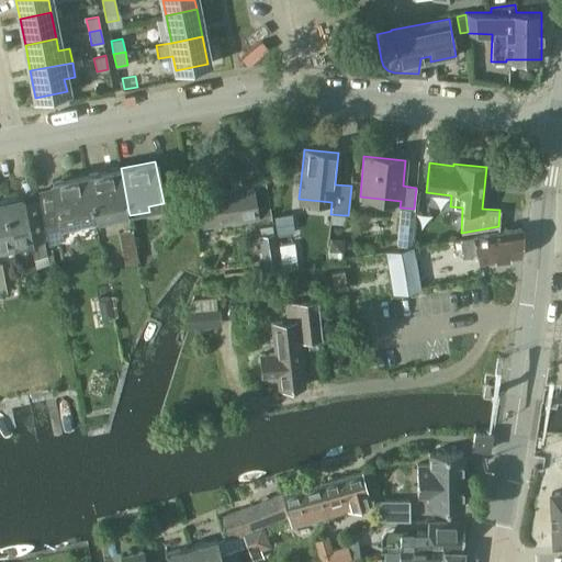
[(128,211),(121,168),(86,175),(93,217),(94,223),(114,218),(113,213),(128,211)]
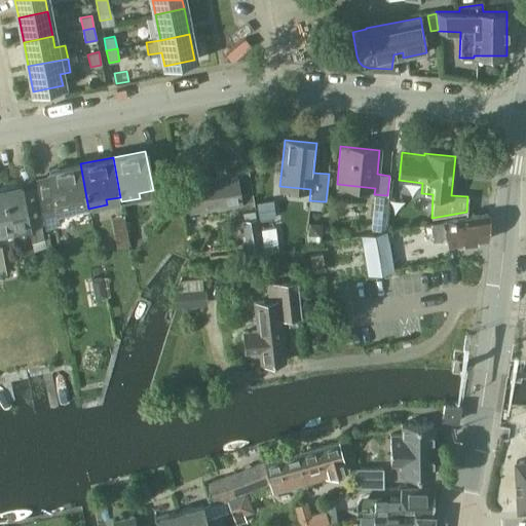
[(47,170),(49,182),(38,184),(46,226),(61,223),(59,214),(74,211),(73,207),(87,203),(80,163),(47,170)]
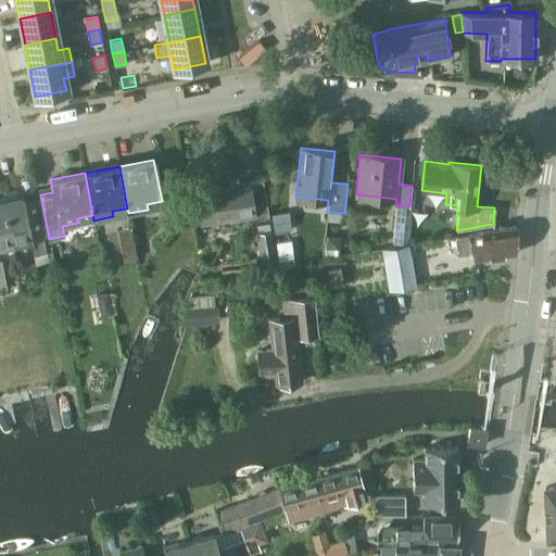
[(200,224),(267,213),(263,180),(196,191),(200,224)]
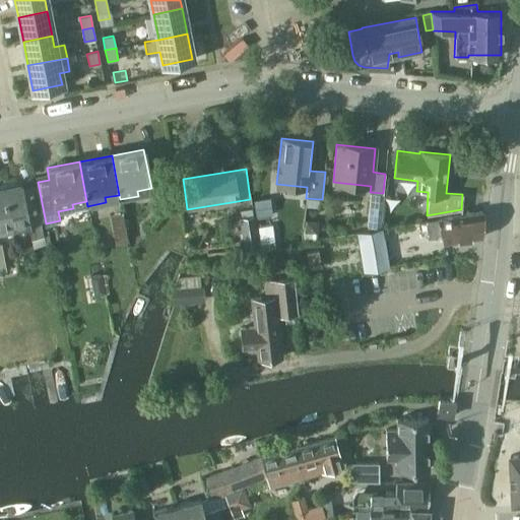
[(160,192),(158,180),(150,182),(152,194),(160,192)]
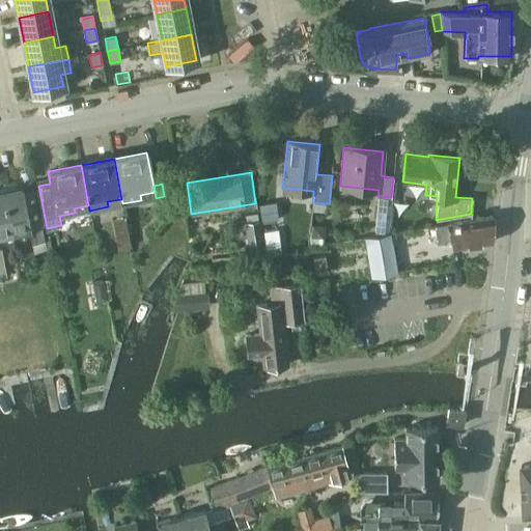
[(22,189),(4,192),(11,232),(29,229),(31,244),(39,242),(45,241),(40,225),(34,190),(22,192),(22,189)]
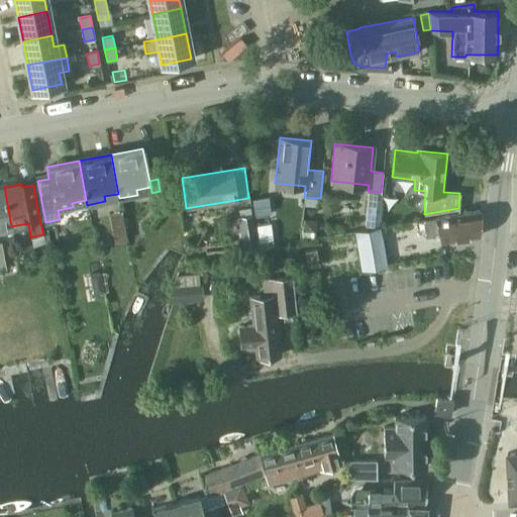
[(4,187),(0,187),(0,228),(2,228),(11,226),(4,187)]
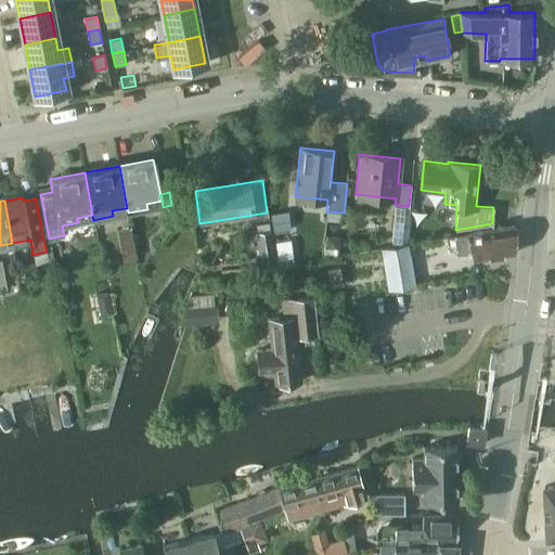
[(395,205),(390,247),(404,244),(409,206),(395,205)]
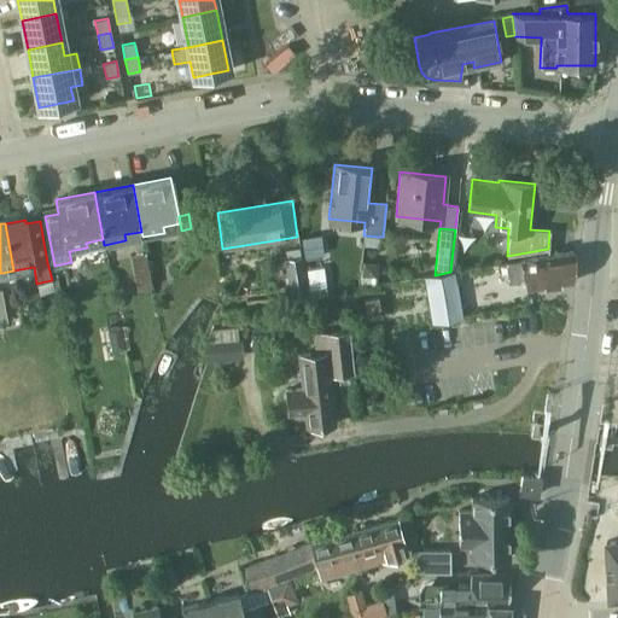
[(379,237),(363,235),(362,245),(378,248),(379,237)]
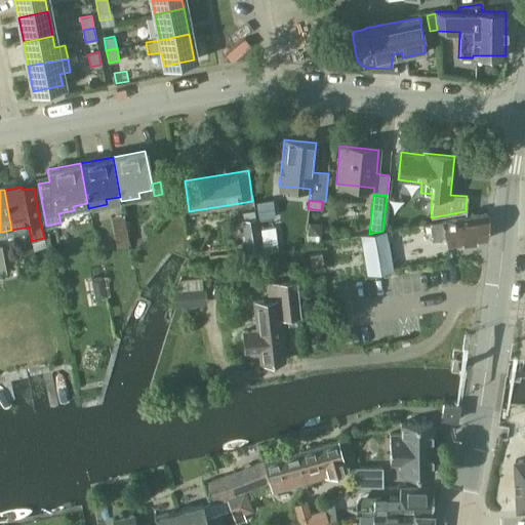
[(271,202),(256,204),(259,219),(273,217),(271,202)]
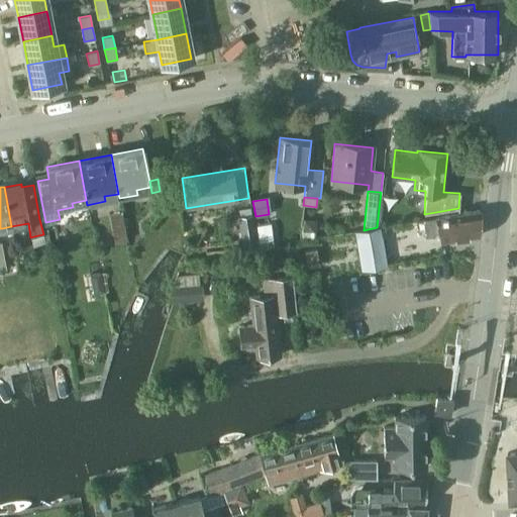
[(458,214),(423,220),(426,238),(438,236),(438,242),(475,236),(478,236),(480,210),(479,210),(458,214)]
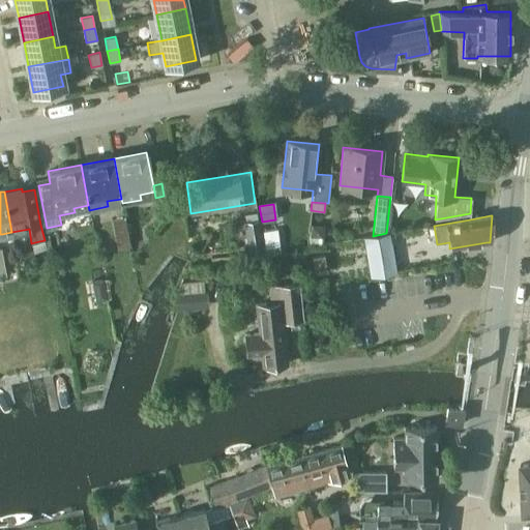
[(249,256),(262,254),(257,221),(244,223),(249,256)]
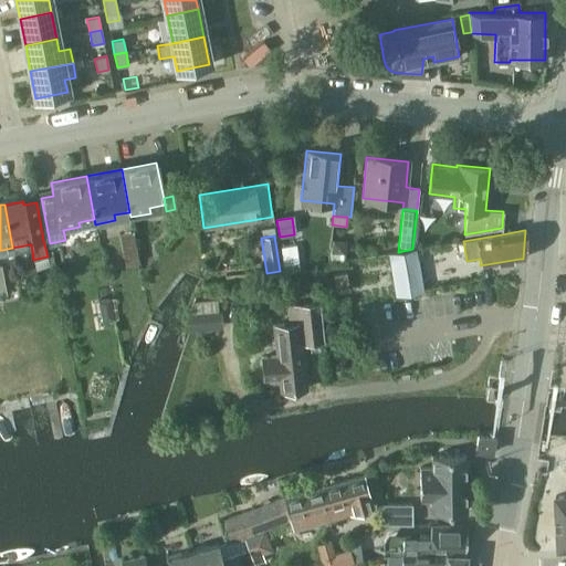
[(333,241),(332,260),(344,261),(344,254),(345,254),(346,248),(341,242),(333,241)]
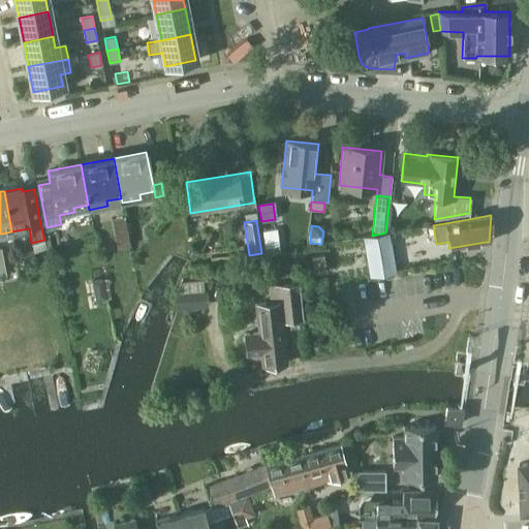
[(277,229),(262,231),(266,248),(279,246),(277,229)]
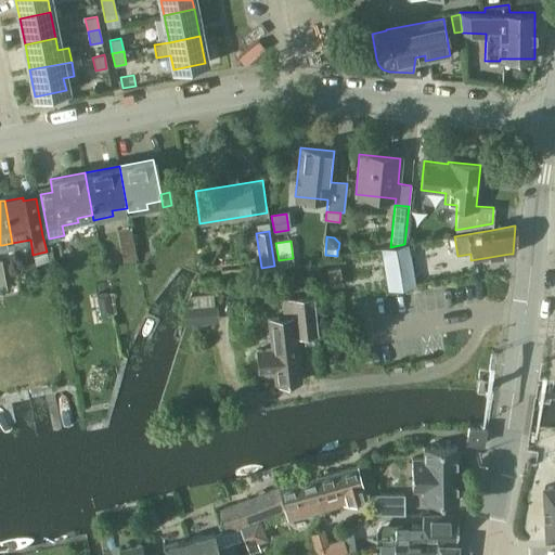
[(134,244),(120,246),(123,259),(137,257),(134,244)]
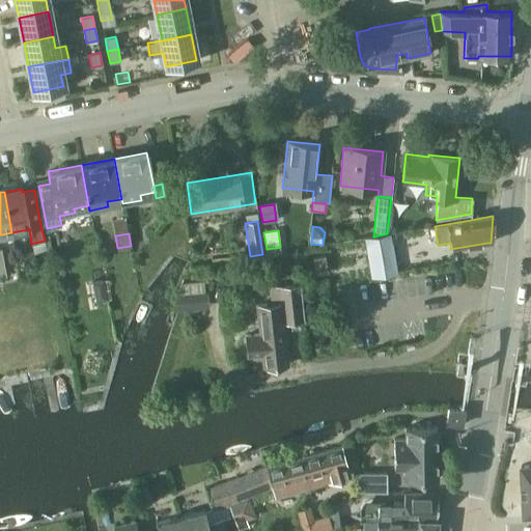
[(390,233),(387,233),(373,236),(364,238),(370,276),(396,272),(390,233)]
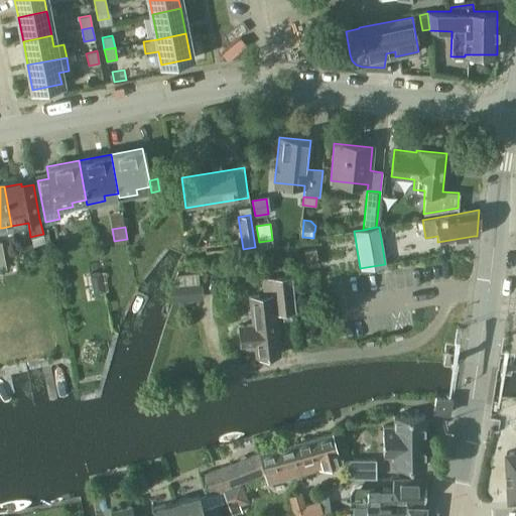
[(314,247),(303,250),(307,266),(318,263),(314,247)]
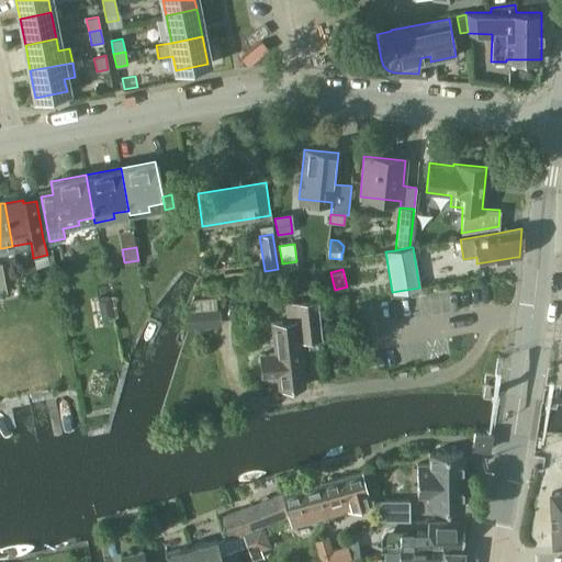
[(109,295),(98,298),(101,319),(113,317),(109,295)]
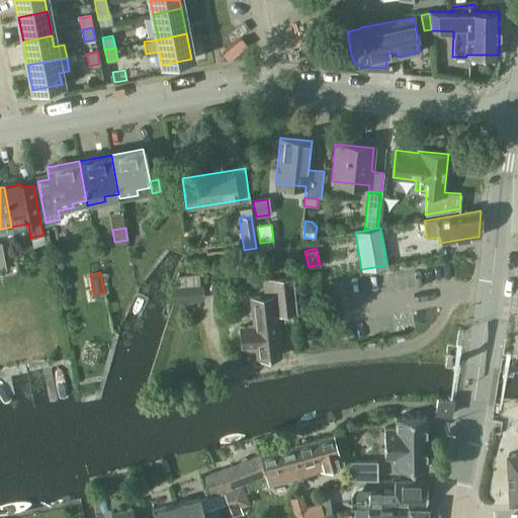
[(276,315),(295,313),(292,276),(262,279),(264,296),(250,297),(253,327),(241,327),(242,347),(255,346),(256,356),(279,354),(276,315)]
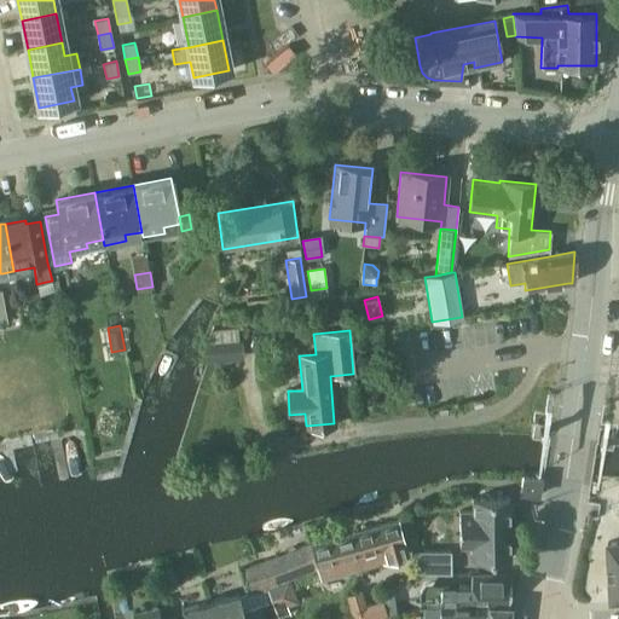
[(242,341),(207,345),(208,362),(243,359),(242,341)]
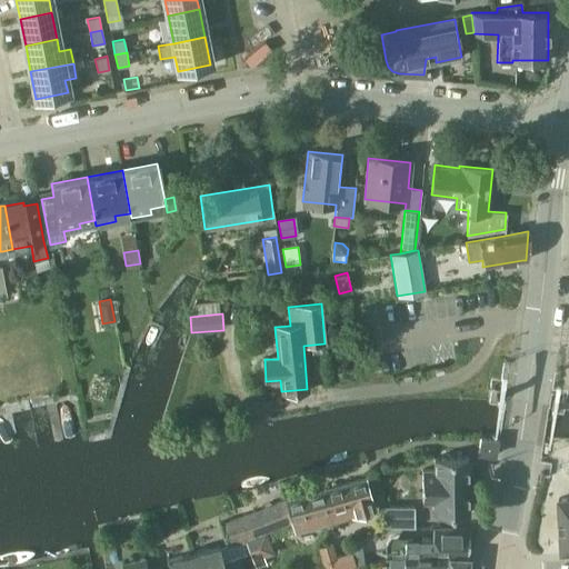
[(477,452),(496,456),(498,437),(479,437),(477,452)]
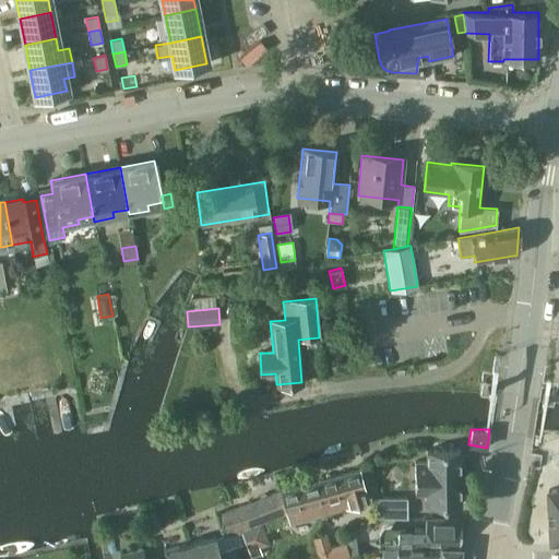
[(460,504),(460,449),(426,449),(426,461),(415,461),(415,492),(427,492),(427,504),(460,504)]
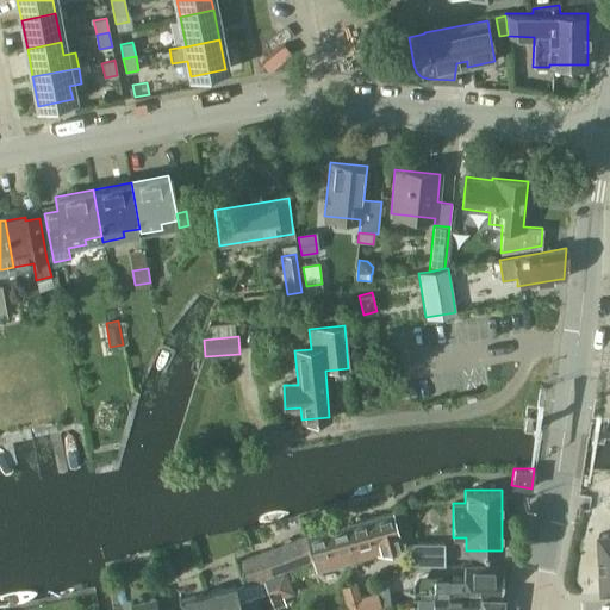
[(348,524),(355,549),(354,549),(358,561),(372,556),(374,559),(383,556),(384,554),(402,549),(391,512),(348,524)]
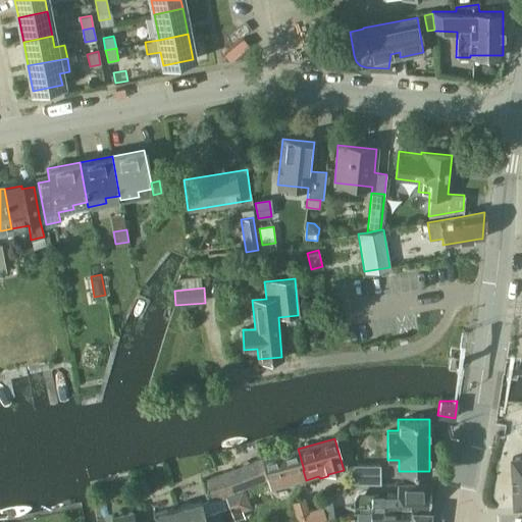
[(241,490),(224,497),(227,507),(230,514),(232,520),(244,515),(242,510),(251,507),(245,488),(258,483),(266,480),(268,489),(306,480),(303,470),(304,470),(298,449),(284,452),(269,456),(250,463),(232,469),(239,485),(241,490)]
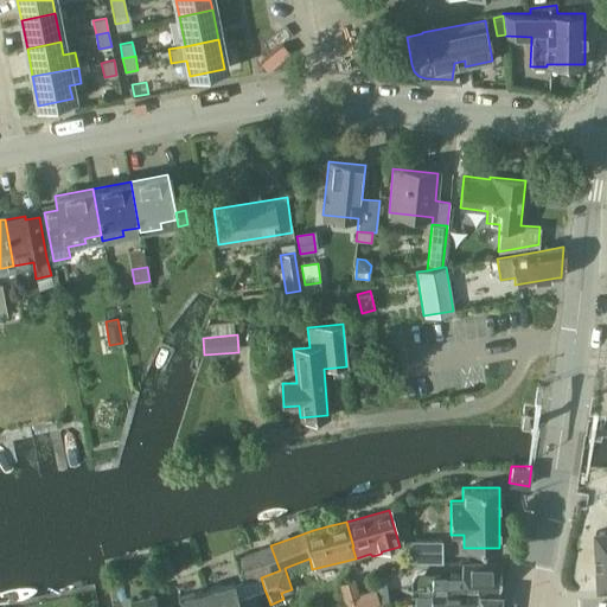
[(606,530),(595,531),(599,589),(606,588),(606,530)]
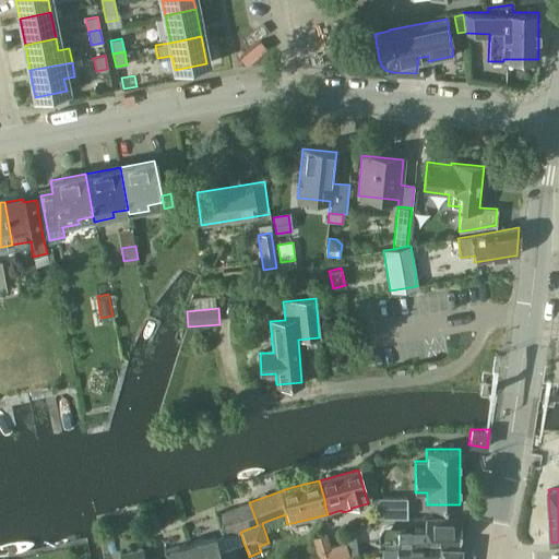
[(373,497),(378,516),(407,516),(407,497),(373,497)]
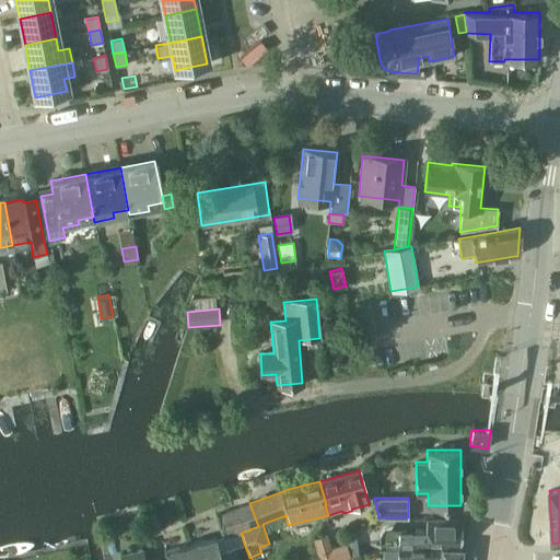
[(249,503),(232,510),(241,533),(258,526),(256,521),(249,503)]
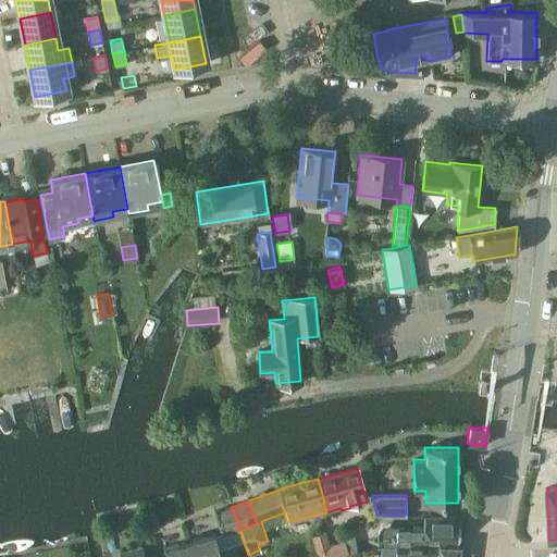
[(239,530),(231,507),(215,512),(223,532),(224,534),(239,530)]
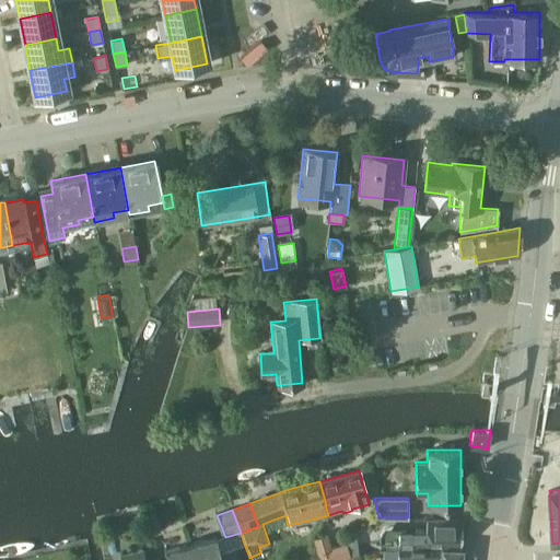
[(393,529),(393,545),(397,546),(459,547),(462,521),(427,520),(426,532),(393,529)]
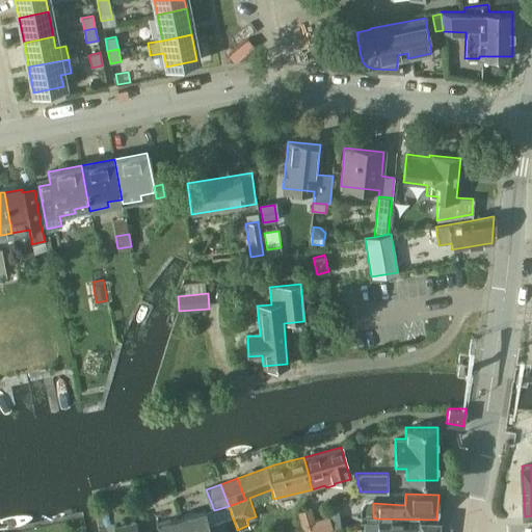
[(205,509),(181,515),(184,531),(210,531),(209,525),(205,510),(205,509)]
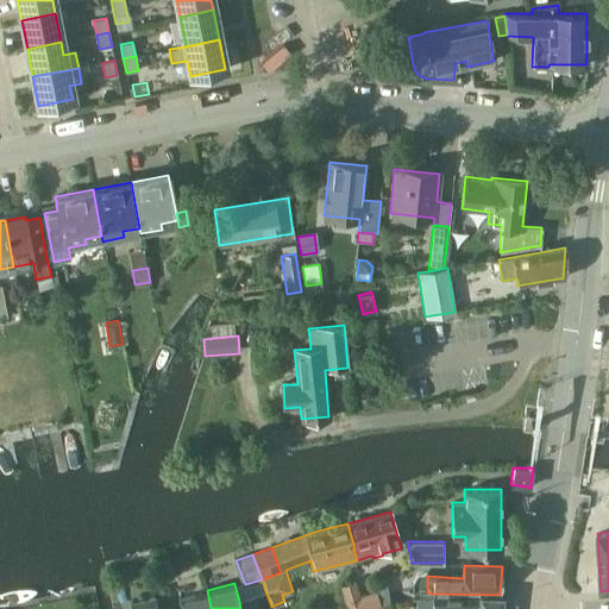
[(182,608),(211,608),(207,590),(180,597),(182,608)]
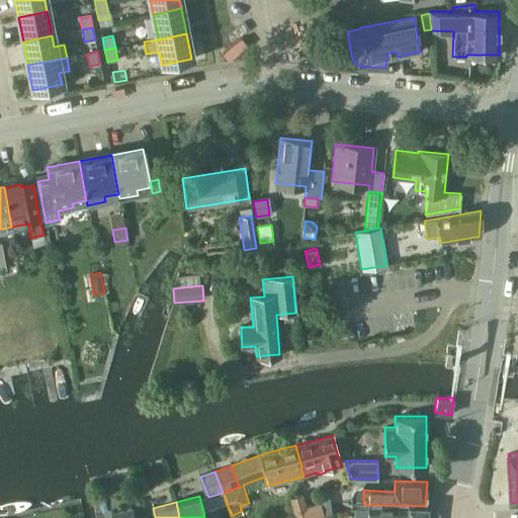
[(306,506),(292,509),(294,517),(310,517),(324,514),(320,502),(306,506)]
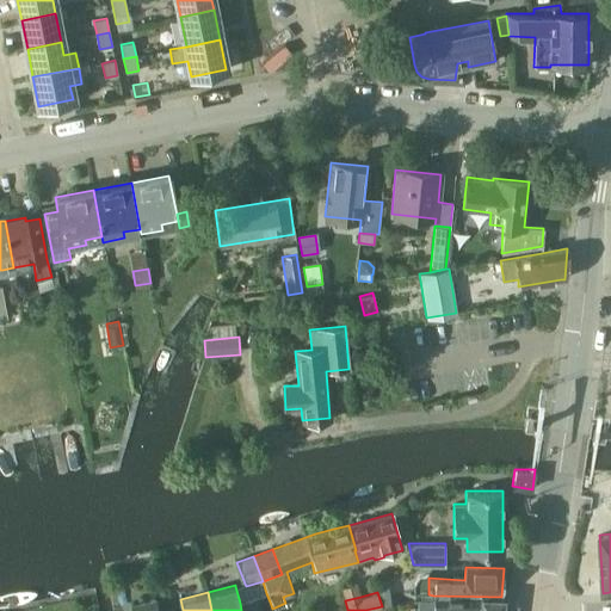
[(418,610),(500,610),(503,598),(434,597),(434,599),(419,599),(418,610)]
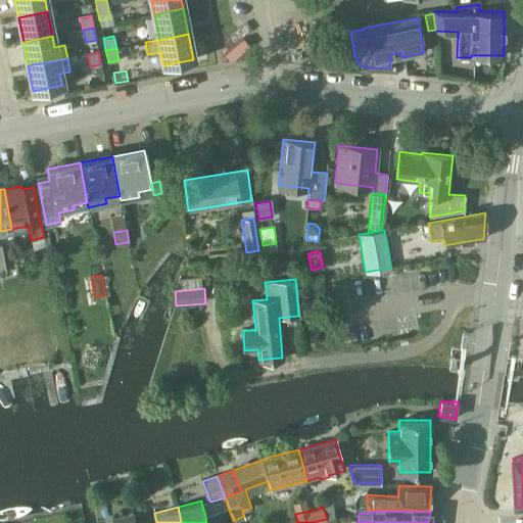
[(111,522),(134,522),(132,512),(110,518),(111,522)]
